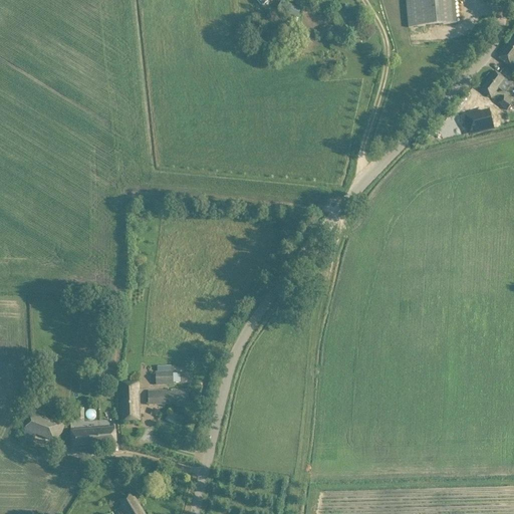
[(406,0),(409,28),(455,24),(452,0),(406,0)]
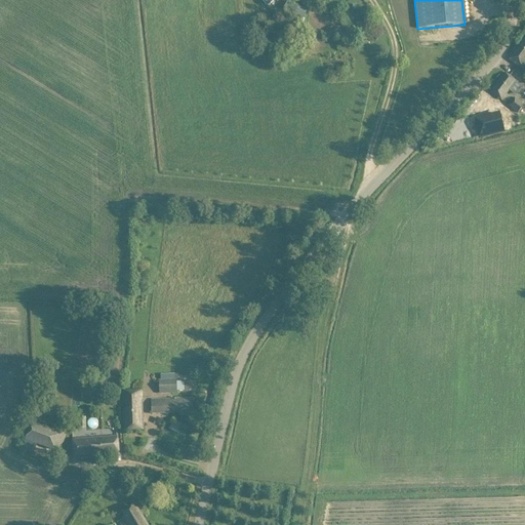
[(331,15),(315,12),(311,34),(327,37),(331,15)]
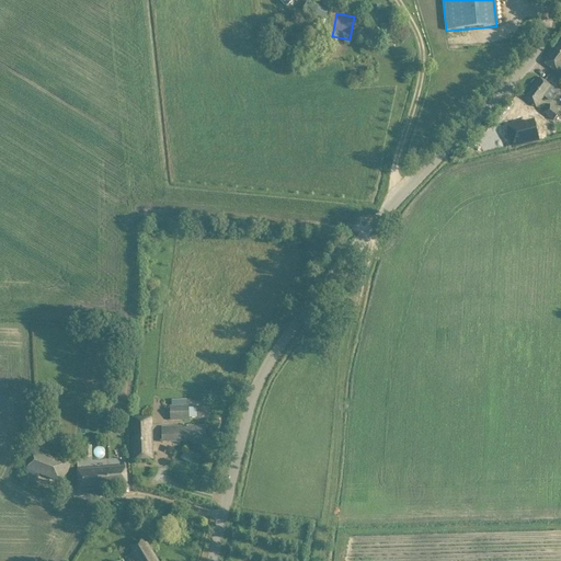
[(560,39),(544,63),(560,73),(560,71),(560,39)]
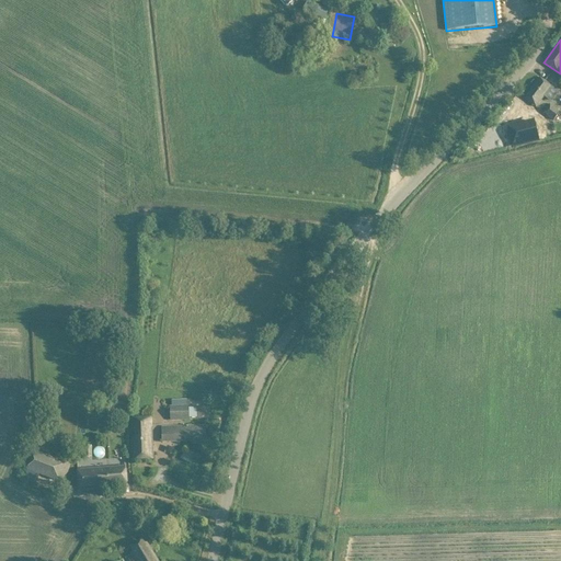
[(524,99),(533,105),(536,107),(551,87),(540,78),(524,99)]
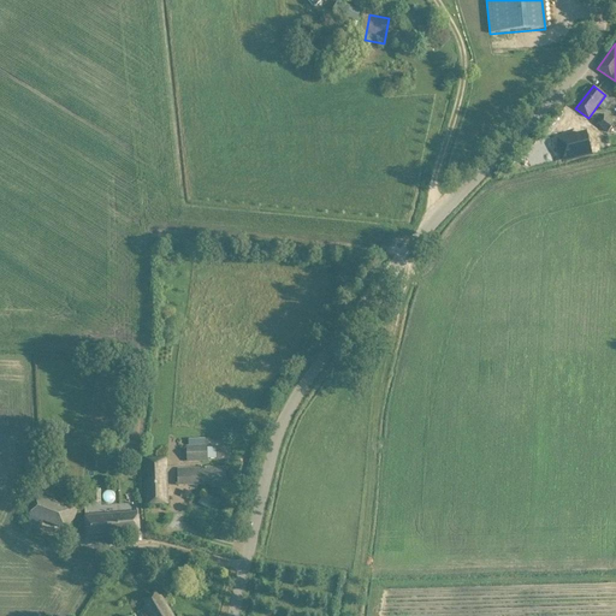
[(597,125),(608,132),(615,123),(604,116),(597,125)]
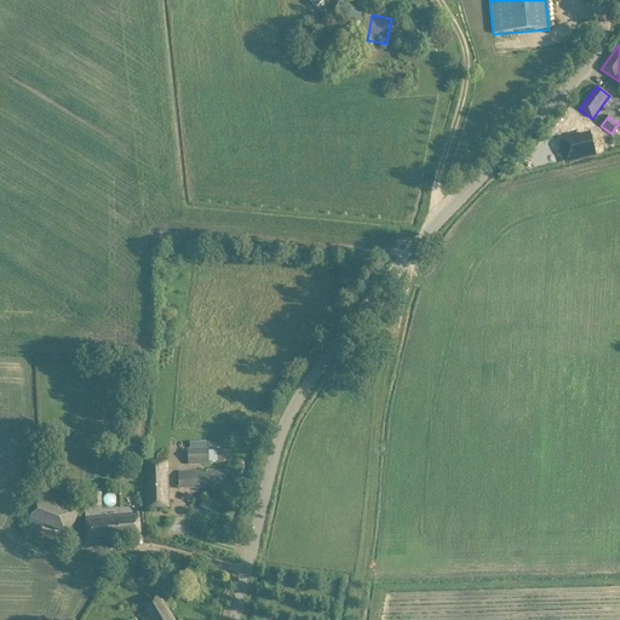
[(590,135),(562,142),(567,161),(595,154),(590,135)]
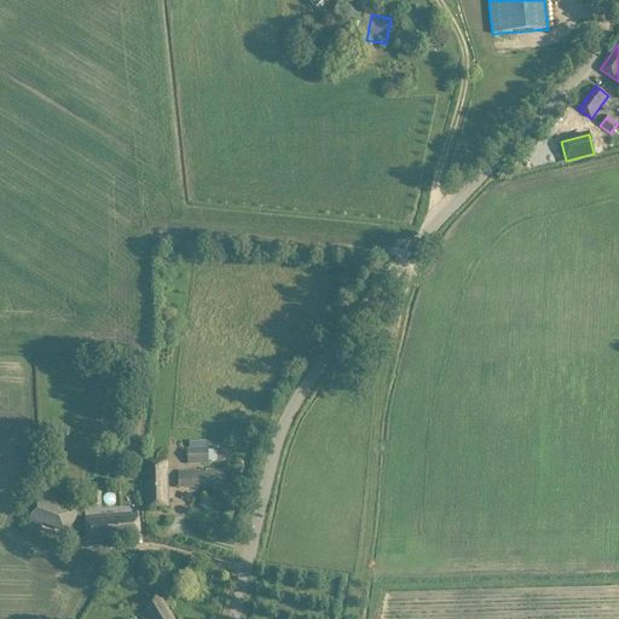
[(208,463),(208,462),(223,461),(223,450),(208,450),(208,447),(207,447),(207,441),(200,441),(200,447),(187,447),(187,464),(208,463)]
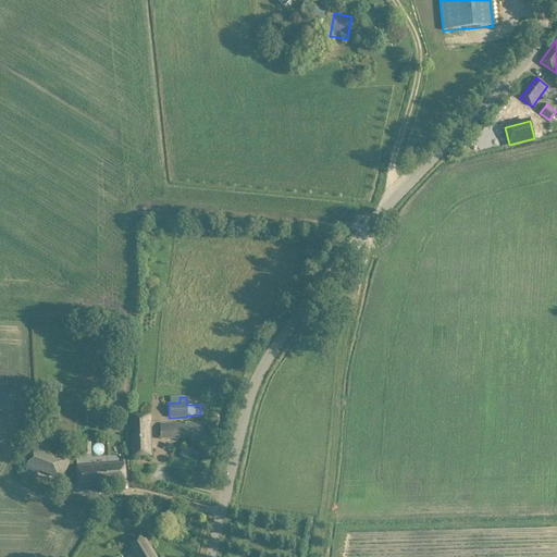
[(152,456),(150,415),(132,416),(131,457),(152,456)]
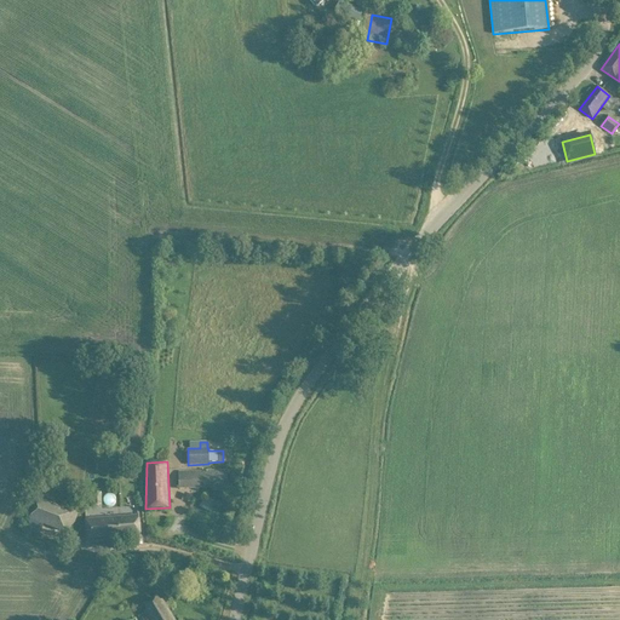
[(179,474),(179,488),(228,486),(228,471),(179,474)]
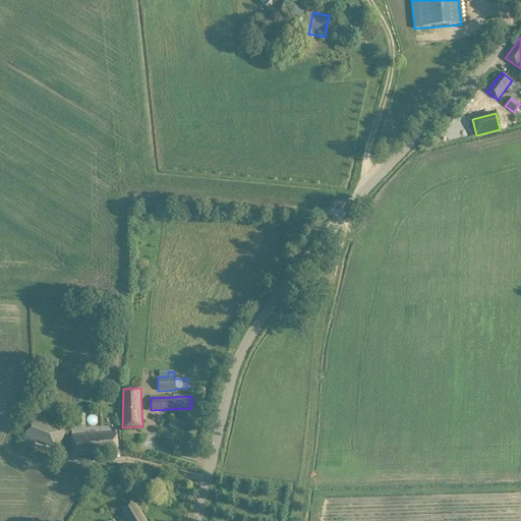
[(25,436),(51,447),(53,444),(60,446),(65,431),(33,418),(25,436)]
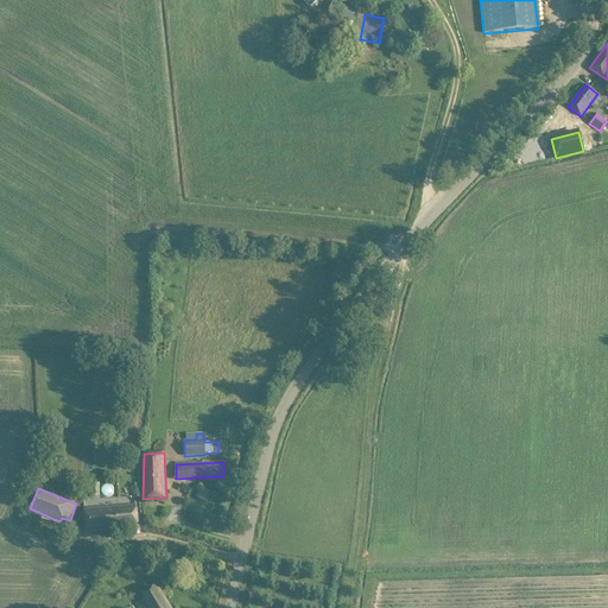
[(84,510),(87,532),(126,527),(138,526),(135,505),(124,506),(84,510)]
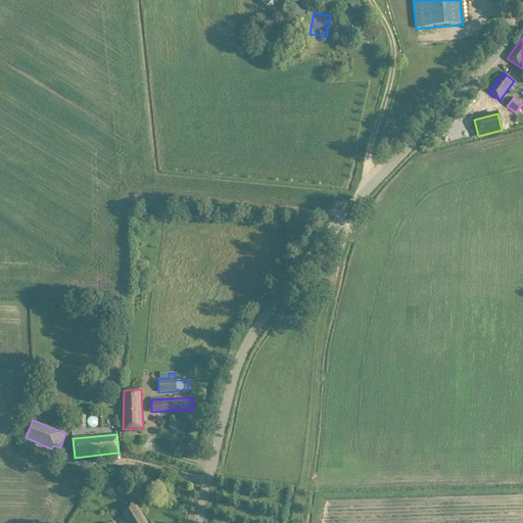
[(122,516),(126,522),(147,522),(137,507),(122,516)]
